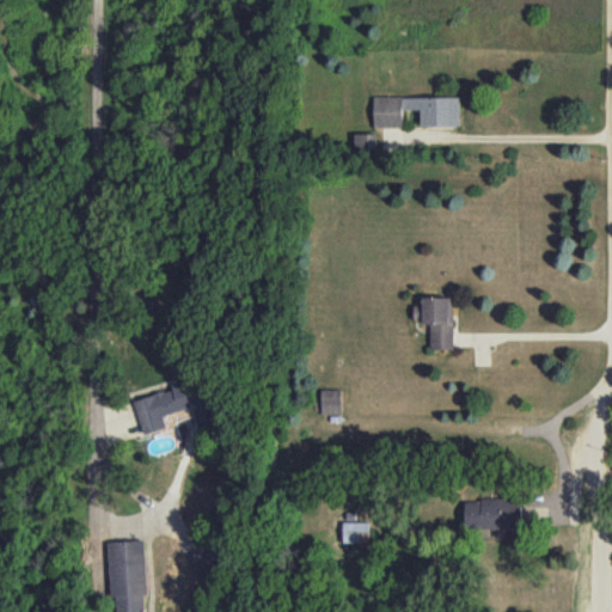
[(460,96),(374,98),(374,128),(403,127),(403,110),(422,110),(422,127),(460,126),(460,96)]
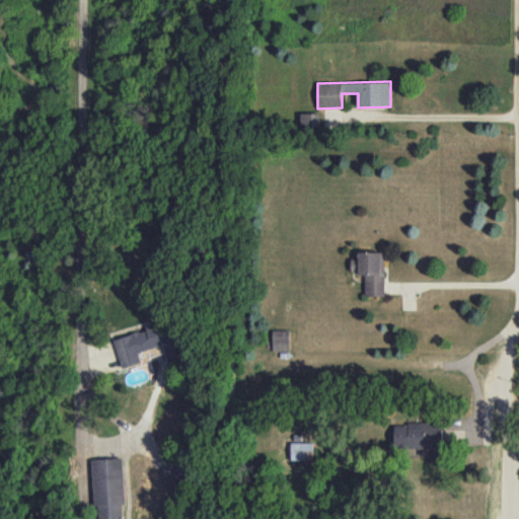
[(319,126),(319,113),(300,114),(301,127),(319,126)]
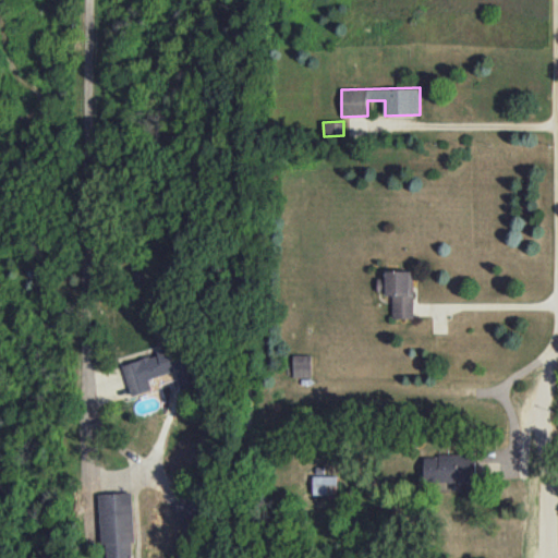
[(393,294),(392,318),(413,318),(414,271),(386,270),(386,278),(377,278),(377,294),(393,294)]
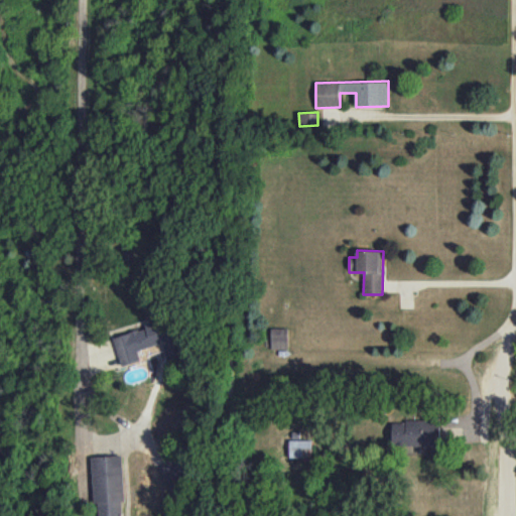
[(114,337),(122,366),(140,361),(137,350),(162,343),(168,361),(180,357),(173,333),(163,335),(159,318),(144,324),(146,328),(114,337)]
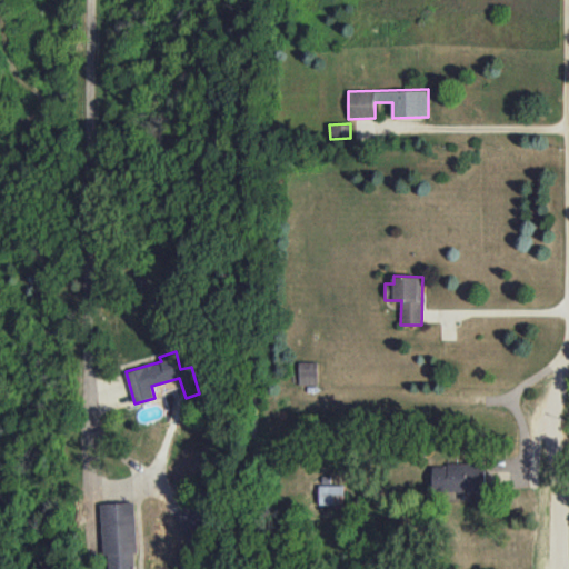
[(299,385),(318,385),(317,362),(299,362),(299,385)]
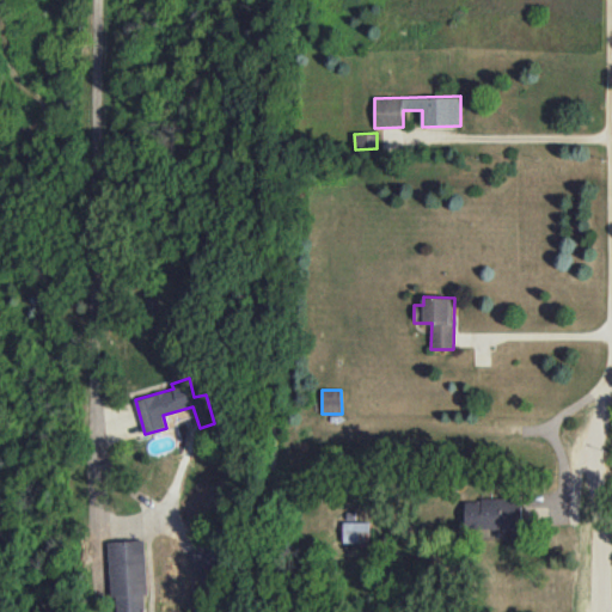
[(465,527),(521,530),(522,500),(466,499),(465,527)]
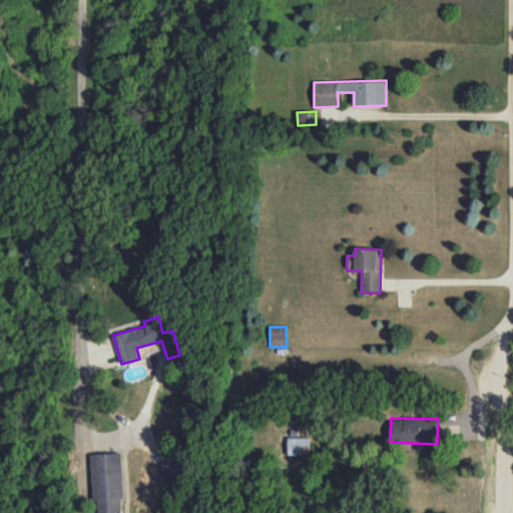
[(311,438),(289,437),(288,454),(311,455),(311,438)]
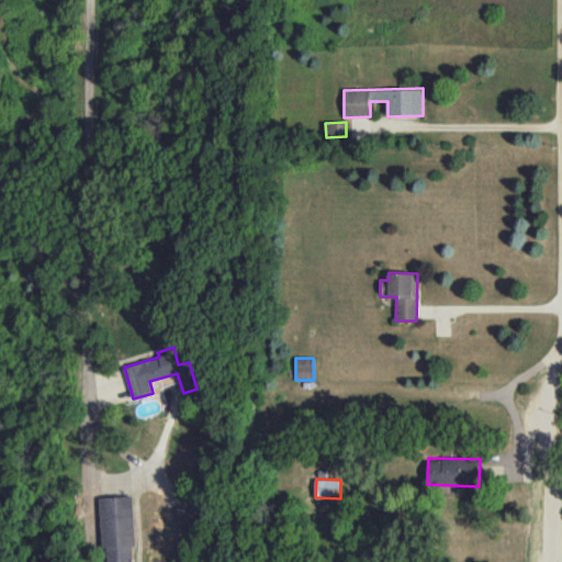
[(108,561),(133,561),(131,495),(100,496),(102,549),(108,548),(108,561)]
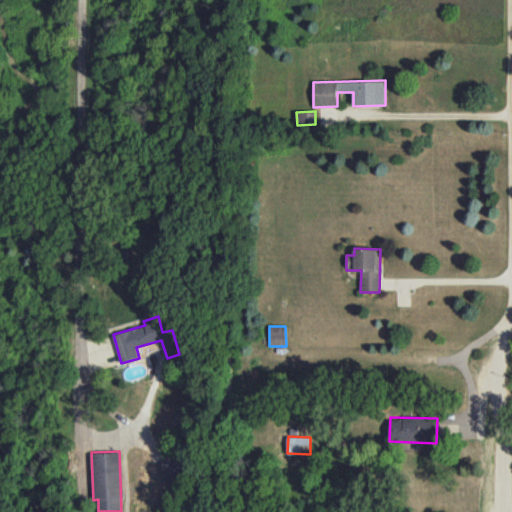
All buildings are outlined.
